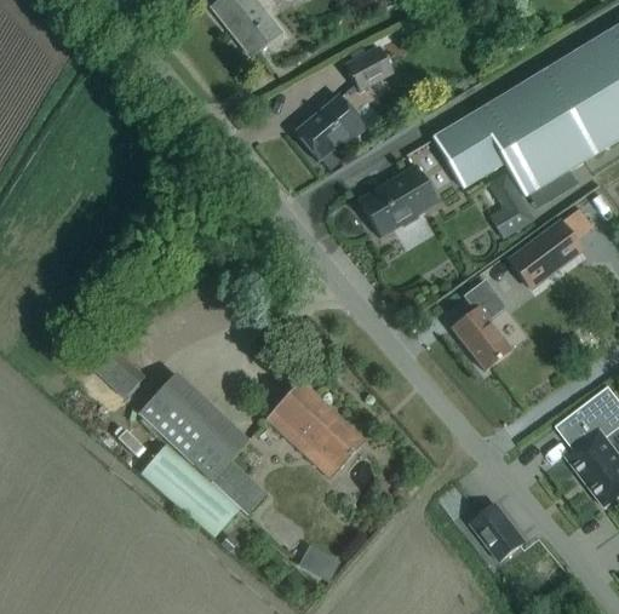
[(216,0),(212,4),(252,52),(281,29),(257,0),(216,0)]
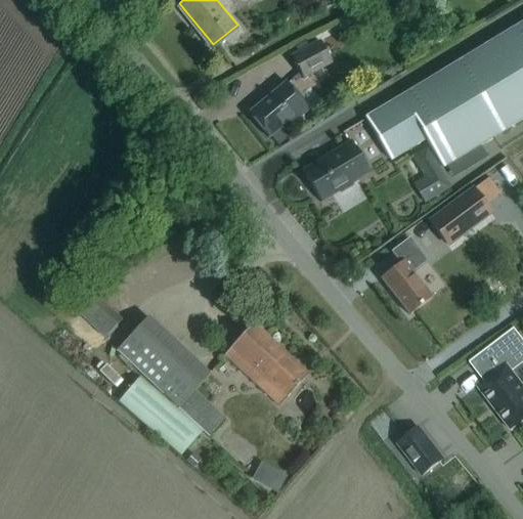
[(434,15),(426,20),(438,41),(446,36),(434,15)]
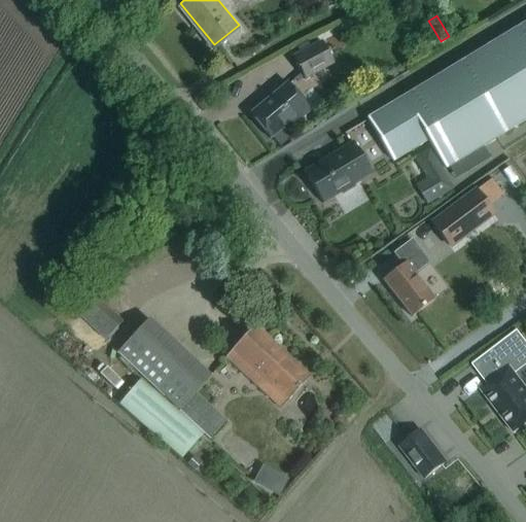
[(525,19),(367,114),(393,158),(428,137),(431,143),(445,165),(525,116),(525,19)]
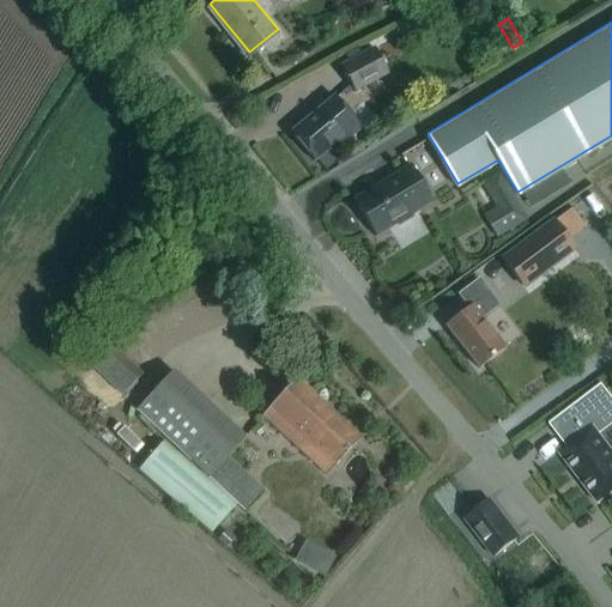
[(388,70),(375,44),(341,61),(353,86),(388,70)]
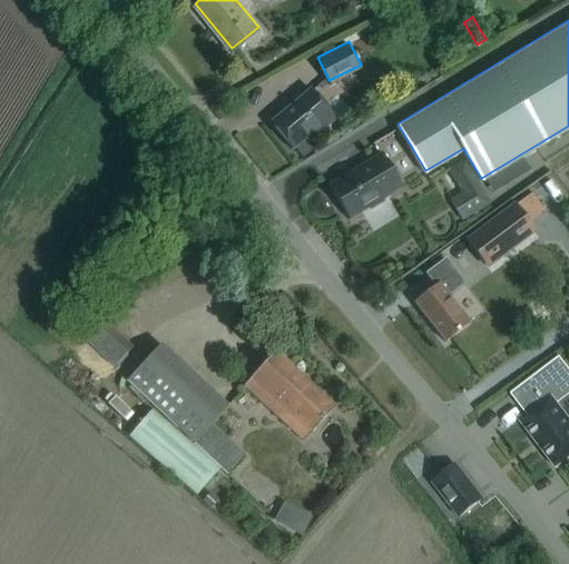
[(312,129),(324,119),(315,108),(324,100),(312,86),(291,102),(271,118),(292,145),(312,129)]
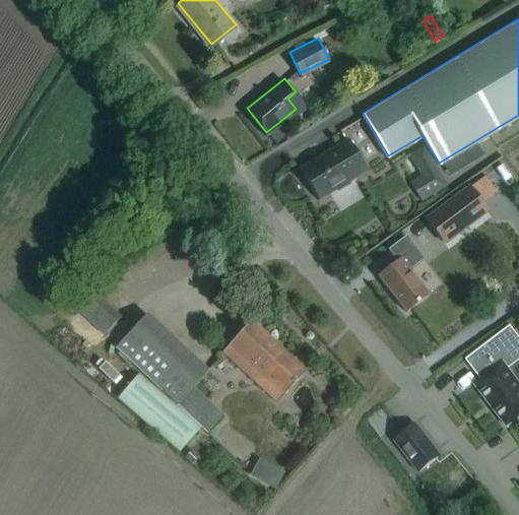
[(348,136),(300,166),(319,197),(368,168),(348,136)]
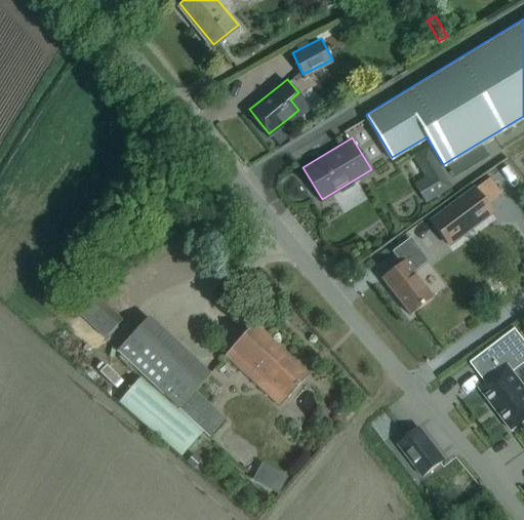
[(430,143),(412,150),(425,171),(413,176),(425,198),(453,182),(443,164),(430,143)]
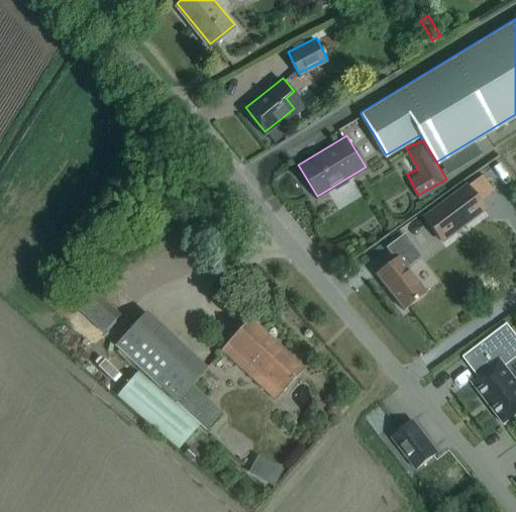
[(485,204),(469,184),(424,217),(440,238),(485,204)]
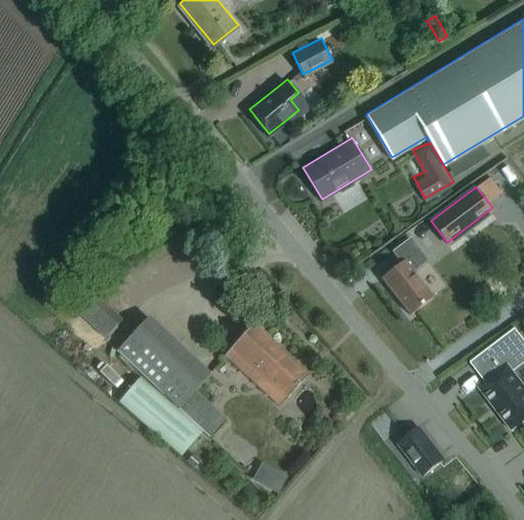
[(412,267),(425,256),(417,247),(381,275),(411,311),(433,293),(412,267)]
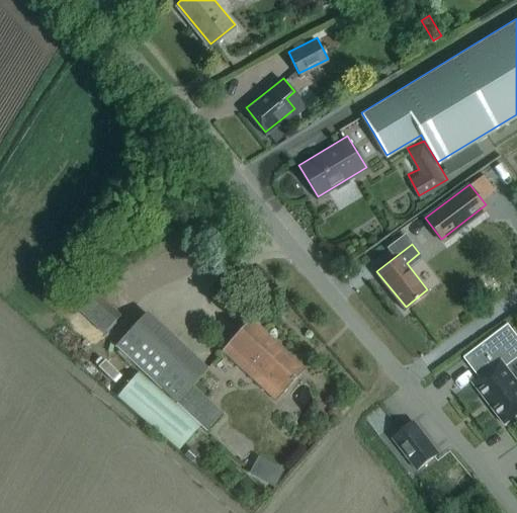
[(101,331),(120,312),(83,274),(64,293),(101,331)]
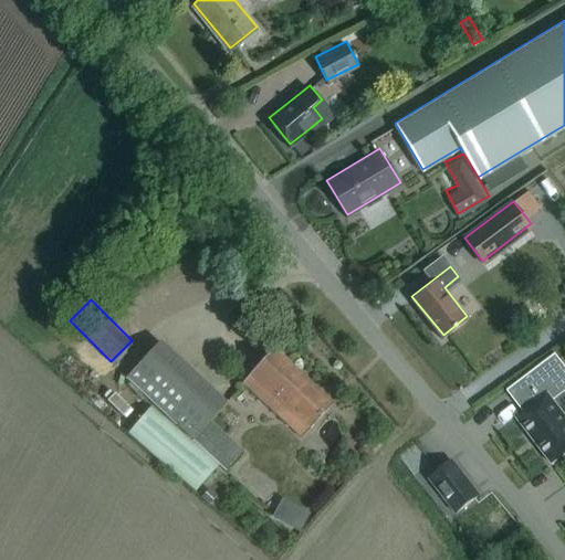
[(160,338),(126,374),(226,468),(243,450),(209,418),(226,400),(160,338)]
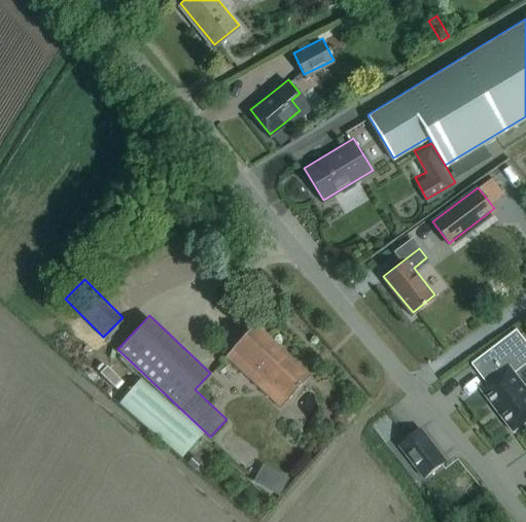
[(254,321),(241,336),(225,351),(281,404),(310,373),(254,321)]
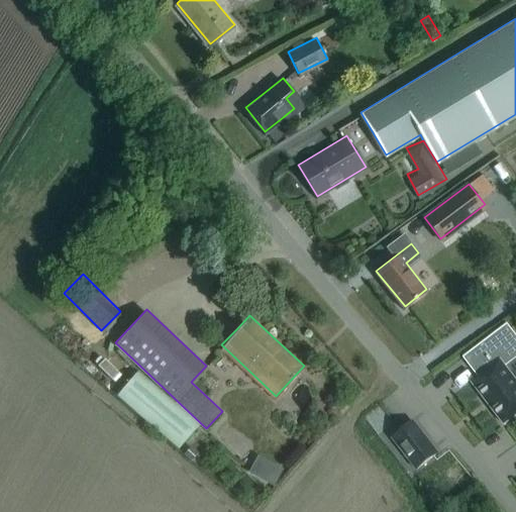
[(479,374),(473,379),(505,421),(515,412),(515,377),(505,363),(515,354),(515,330),(508,320),(463,353),(479,374)]
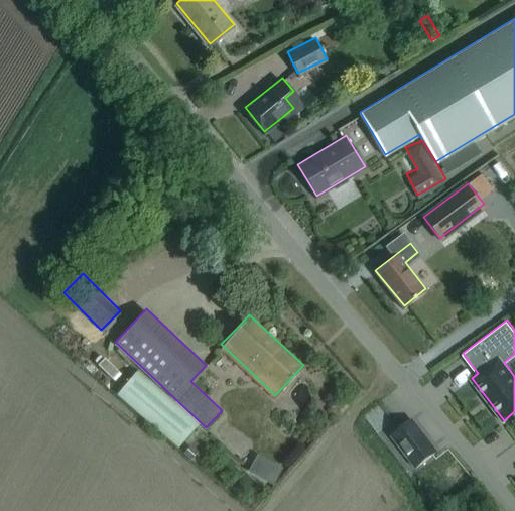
[(200,422),(138,368),(117,392),(178,446),(200,422)]
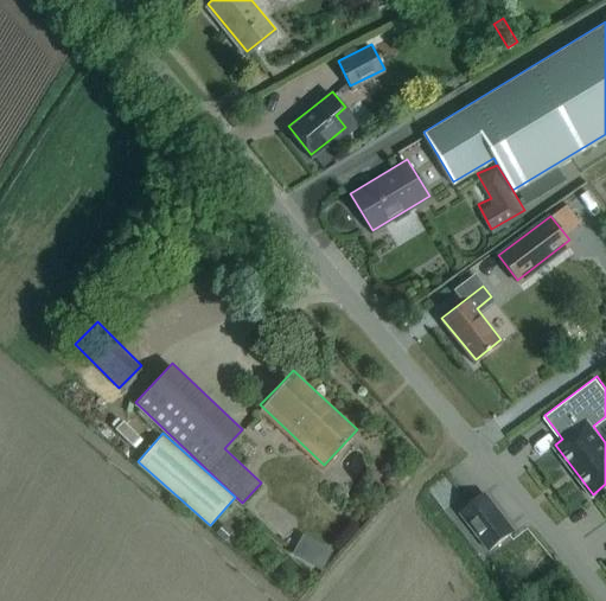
[(486,491),(465,507),(463,510),(490,547),(515,528),(486,491)]
